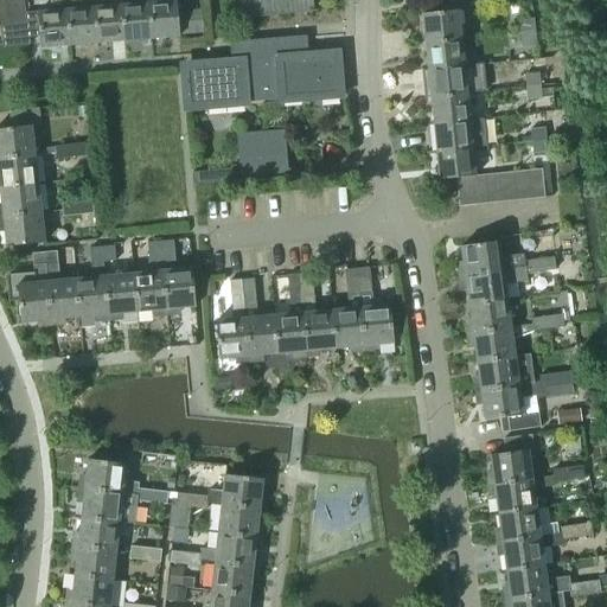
[(27,24),(0,27),(0,31),(2,48),(4,49),(29,46),(30,46),(30,39),(40,38),(40,49),(69,46),(64,0),(50,0),(51,11),(25,13),(27,24)]
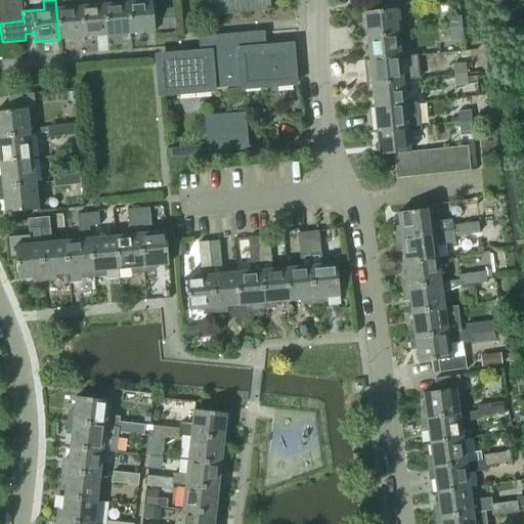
[(18,0),(0,0),(0,11),(20,8),(18,0)]
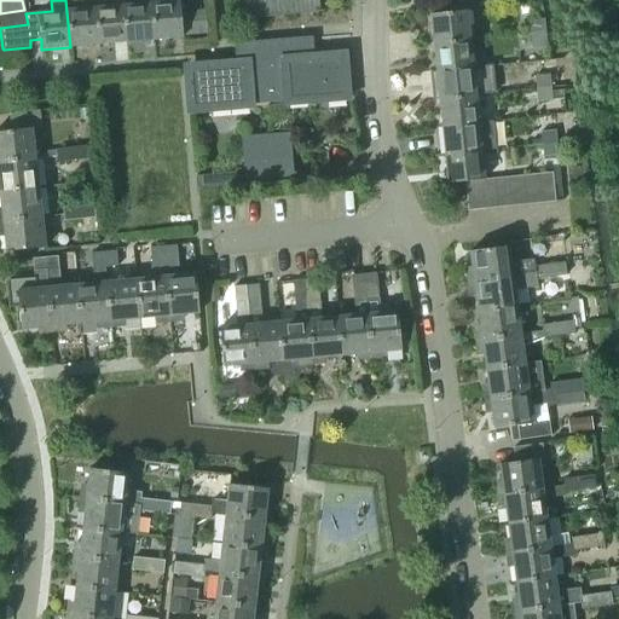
[(94,0),(65,0),(70,47),(98,45),(94,0)]
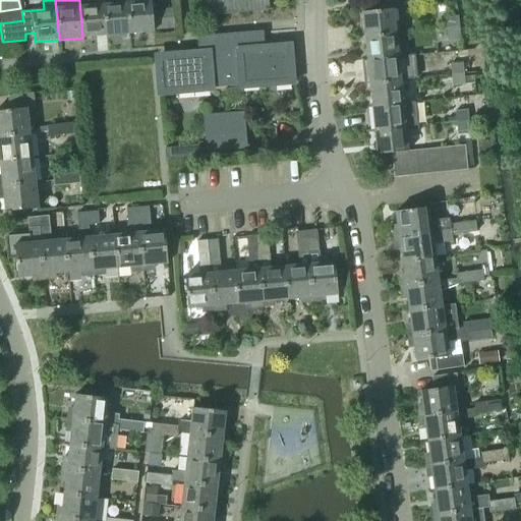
[(103,0),(79,0),(82,38),(106,36),(104,5),(103,0)]
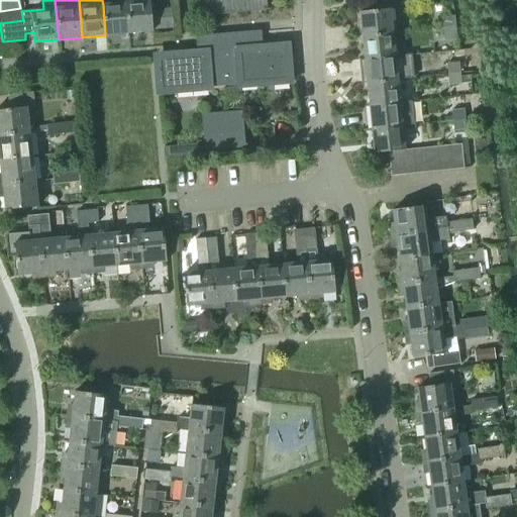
[(204,0),(206,16),(267,10),(267,9),(265,0),(204,0)]
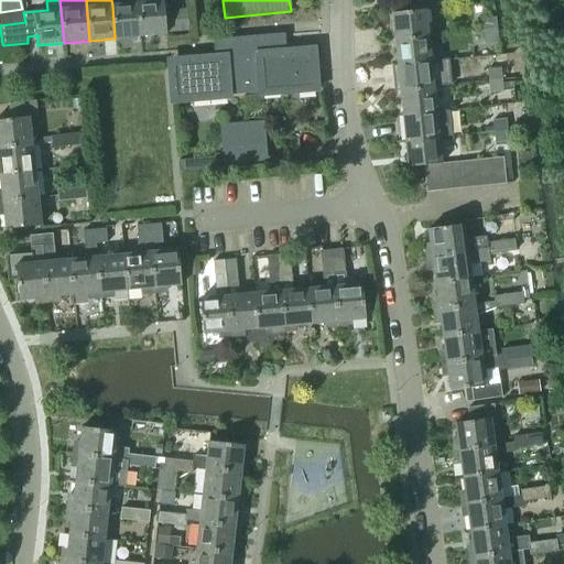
[(162,1),(138,3),(140,36),(166,35),(165,13),(164,1),(162,1)]
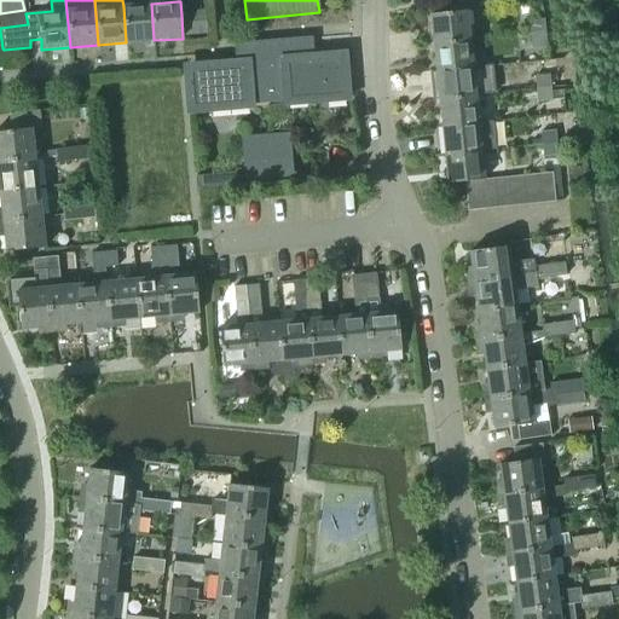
[(151,4),(123,6),(126,42),(154,40),(151,4)]
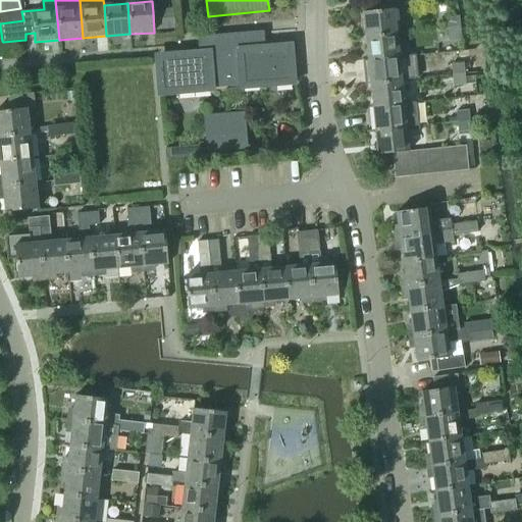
[(20,8),(0,11),(0,23),(23,20),(21,11),(20,8)]
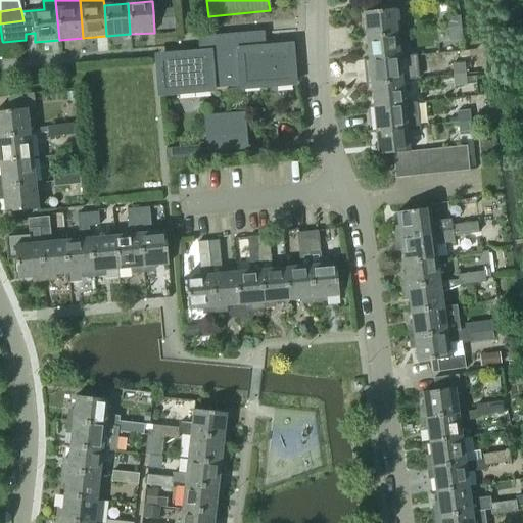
[(394,10),(364,13),(367,37),(397,34),(394,10)]
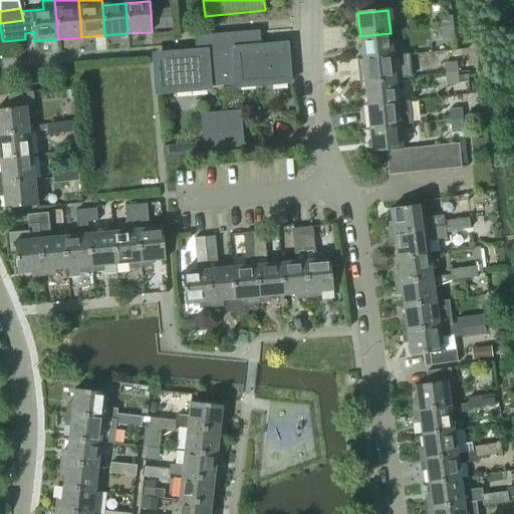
[(439,17),(440,28),(453,27),(452,16),(439,17)]
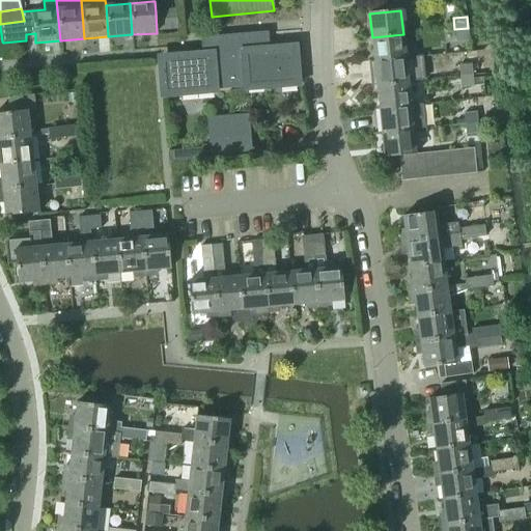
[(468,28),(454,29),(455,40),(469,39),(468,28)]
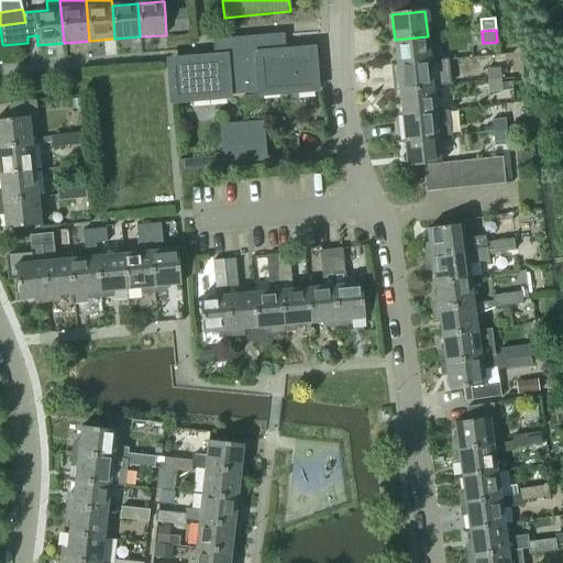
[(275,36),(239,40),(242,75),(243,94),(315,88),(311,51),(276,54),(275,36)]
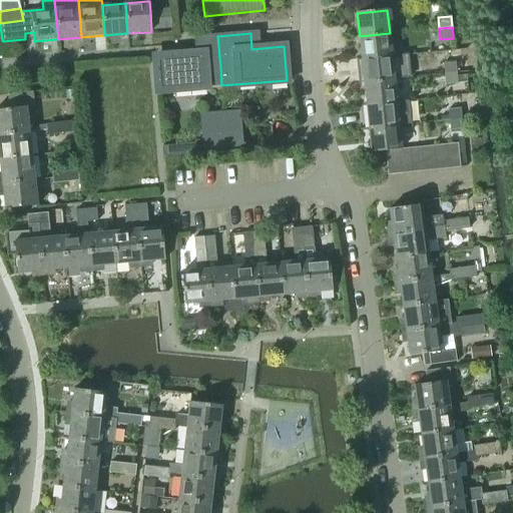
[(390,33),(360,36),(362,59),(392,56),(390,33)]
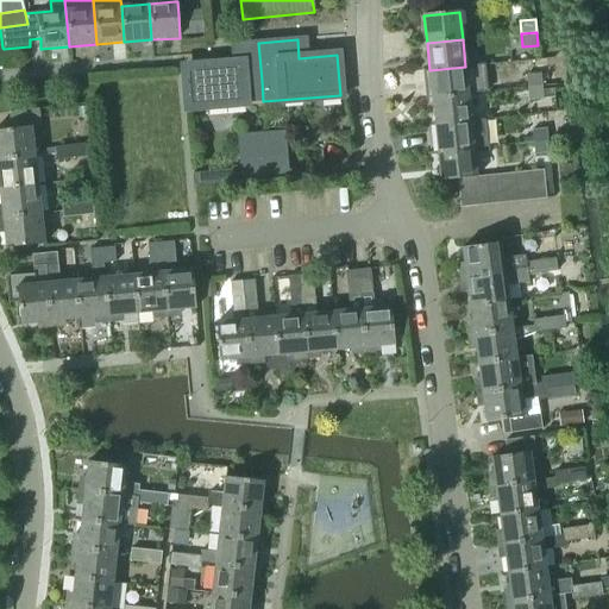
[(240,63),(184,68),(187,108),(245,104),(263,101),(262,81),(258,43),(239,44),(240,63)]
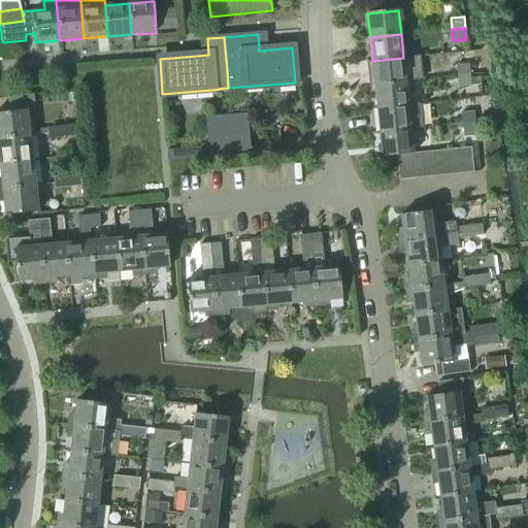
[(403,58),(372,61),(374,85),(405,81),(403,58)]
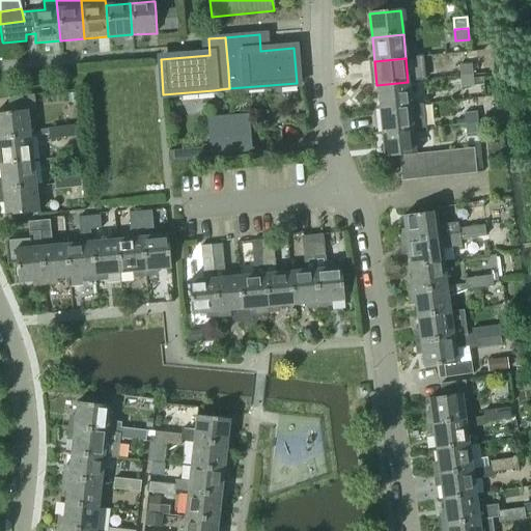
[(459,65),(459,77),(473,76),(472,65),(459,65)]
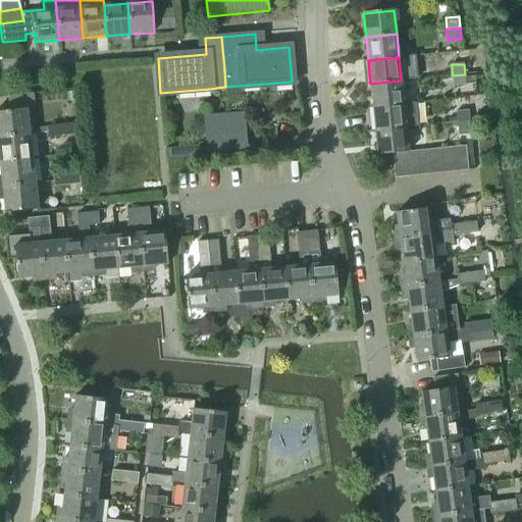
[(452,75),(453,87),(465,86),(465,79),(465,74),(452,75)]
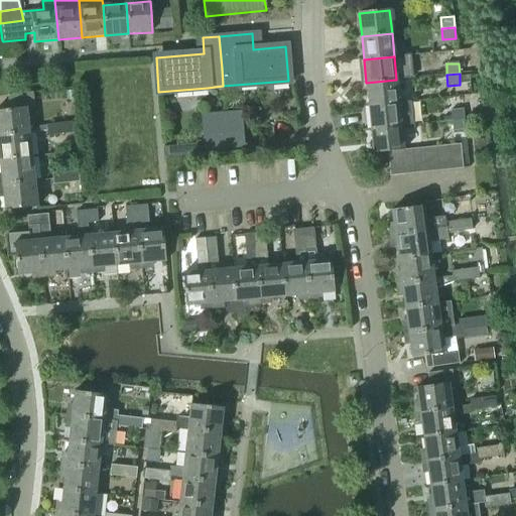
[(396,80),(366,83),(369,107),(399,103),(396,80)]
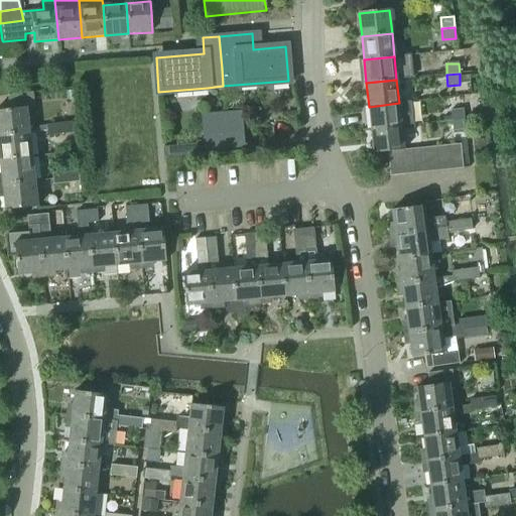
[(399,103),(369,107),(371,130),(401,126),(412,125),(410,102),(399,103)]
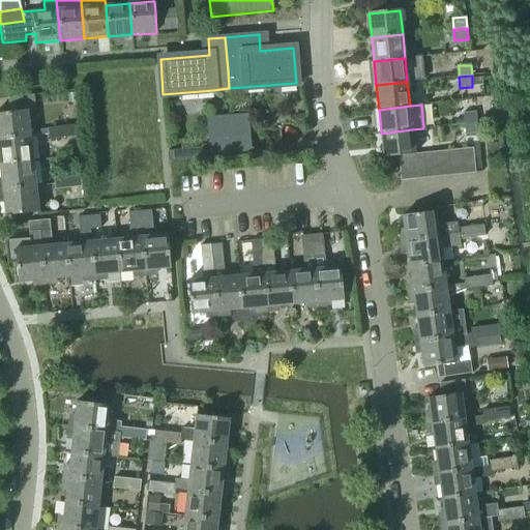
[(0,139),(29,137),(26,111),(0,113),(0,139)]
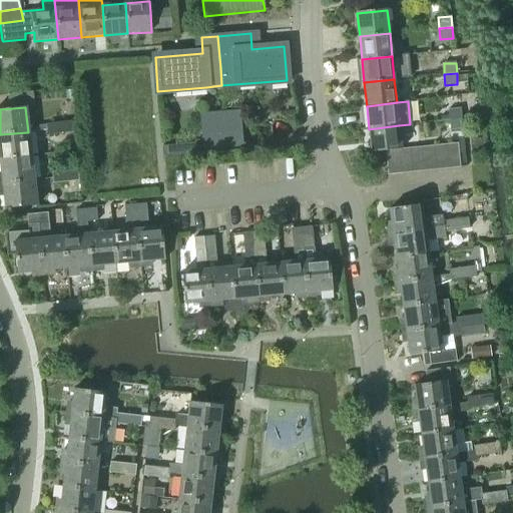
[(448,110),(450,120),(461,119),(460,109),(448,110)]
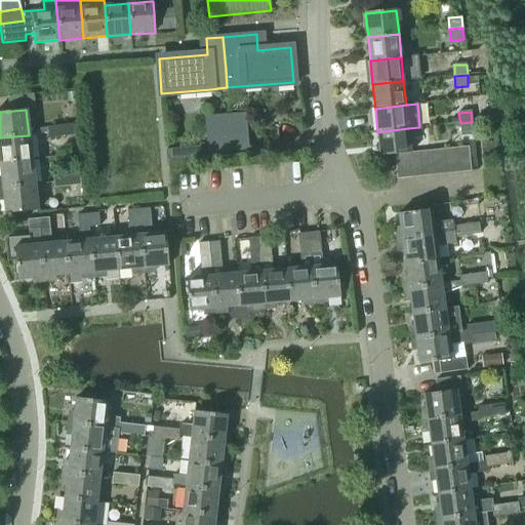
[(216,115),(205,128),(207,147),(207,153),(249,150),(247,124),(246,113),(229,114),(216,115)]
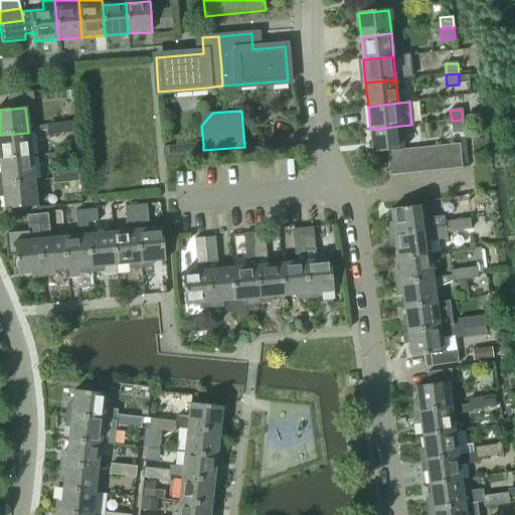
[(291,114),(288,118),(288,124),(299,122),(298,113),(291,114)]
